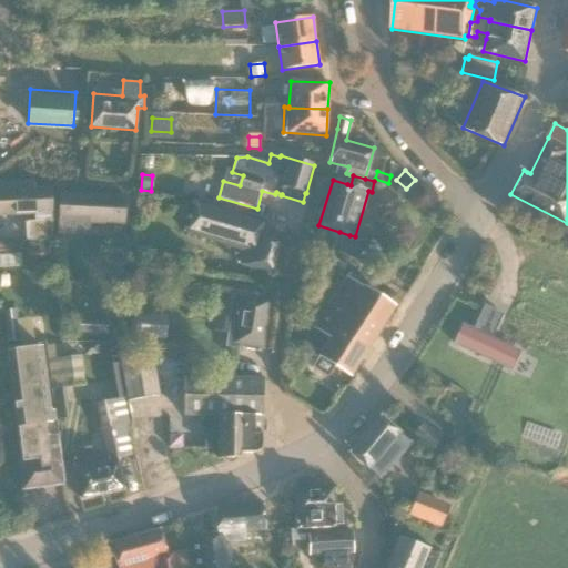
[(33,181),(0,183),(0,215),(32,214),(36,214),(36,222),(29,222),(31,242),(51,240),(53,221),(51,189),(34,190),(33,181)]
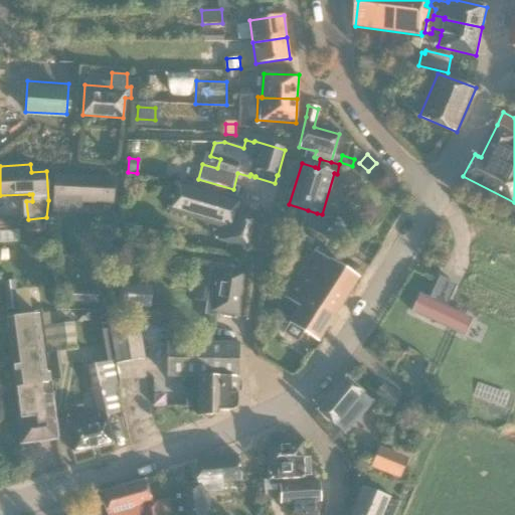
[(54,175),(53,200),(52,213),(80,214),(81,202),(113,203),(115,178),(54,175)]
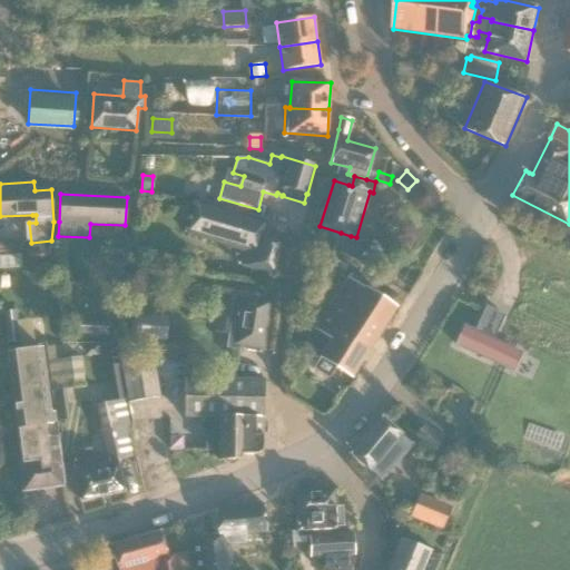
[(277,276),(288,241),(261,233),(264,220),(199,202),(188,235),(242,252),(237,264),(277,276)]
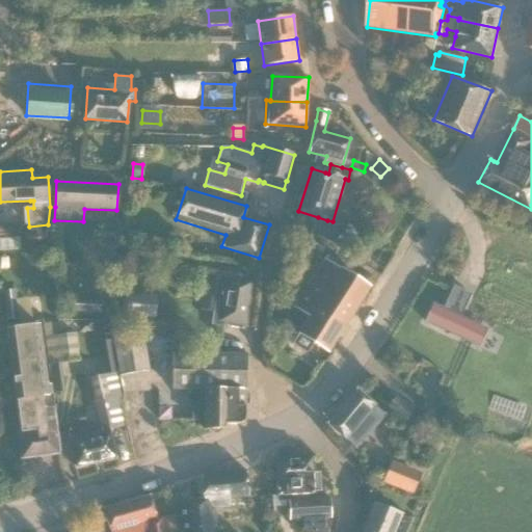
[(315,218),(311,238),(351,247),(355,228),(315,218)]
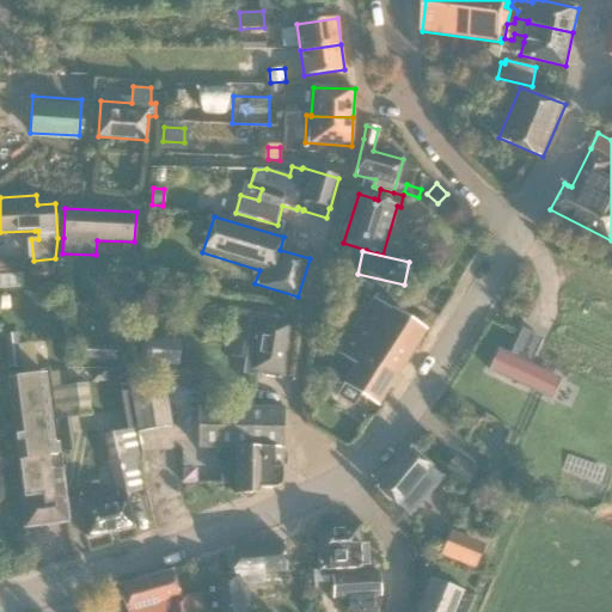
[(408,300),(418,307),(423,299),(411,293),(408,300)]
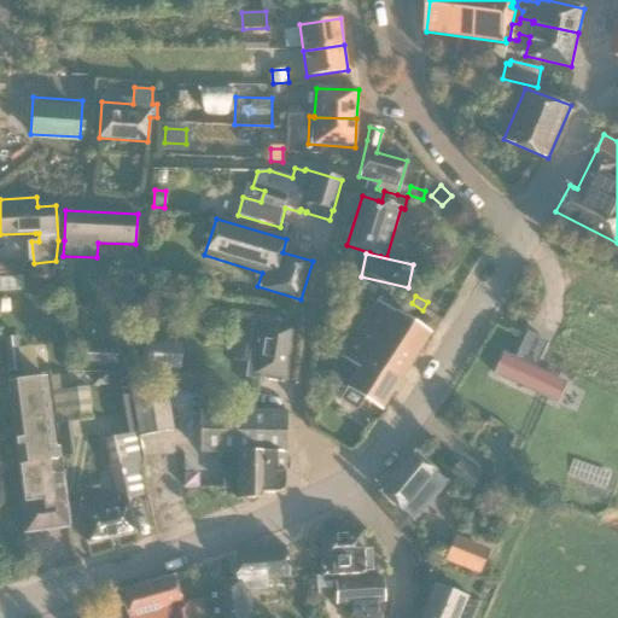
[(382,409),(430,333),(378,301),(342,356),(360,368),(348,388),(382,409)]
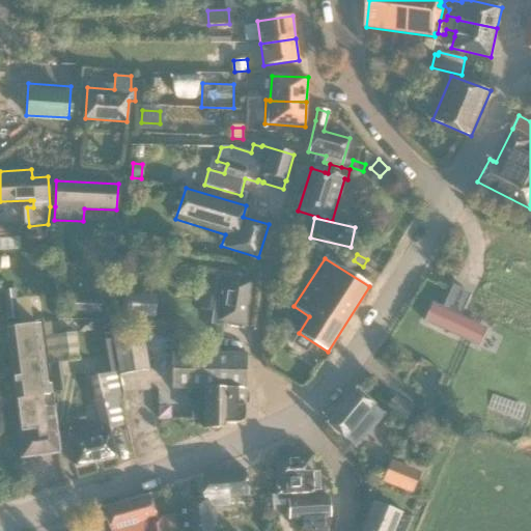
[(246,326),(253,281),(219,276),(211,324),(222,326),(222,322),(246,326)]
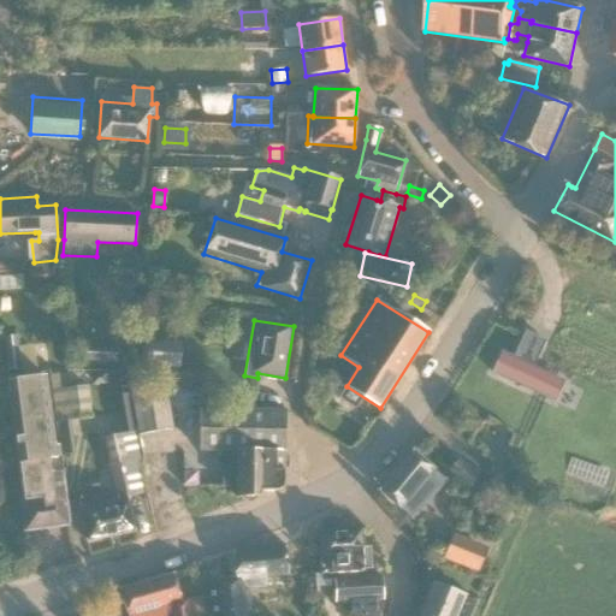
[(503,353),(493,373),(546,397),(555,378),(533,367),(545,341),(526,332),(514,359),(503,353)]
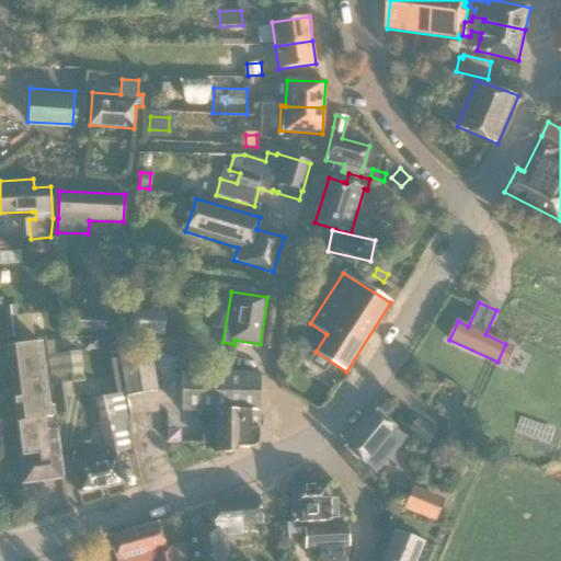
[(16,305),(2,307),(6,338),(20,336),(16,305)]
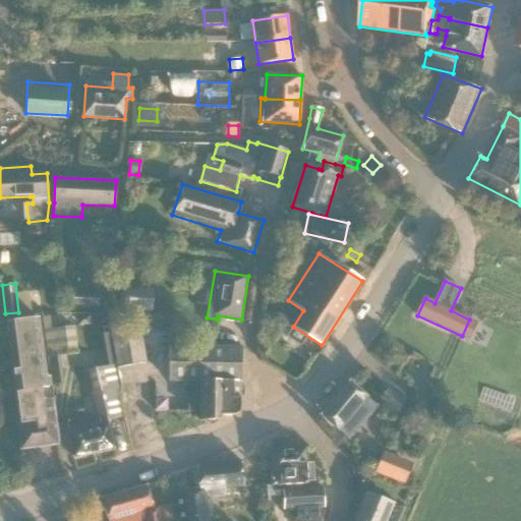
[(154,291),(125,289),(123,311),(152,313),(154,291)]
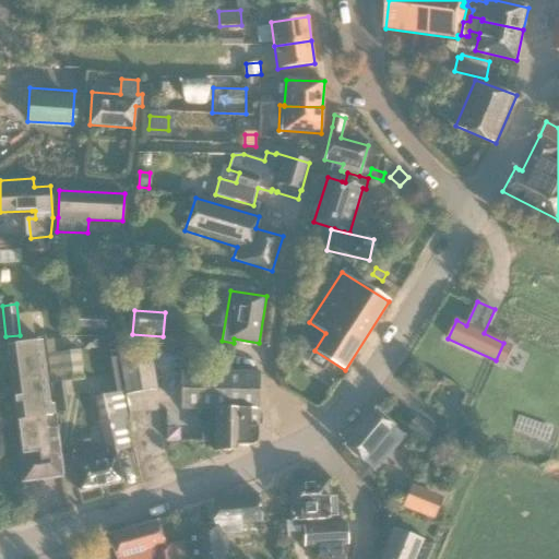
[(106,330),(107,314),(72,312),(71,328),(106,330)]
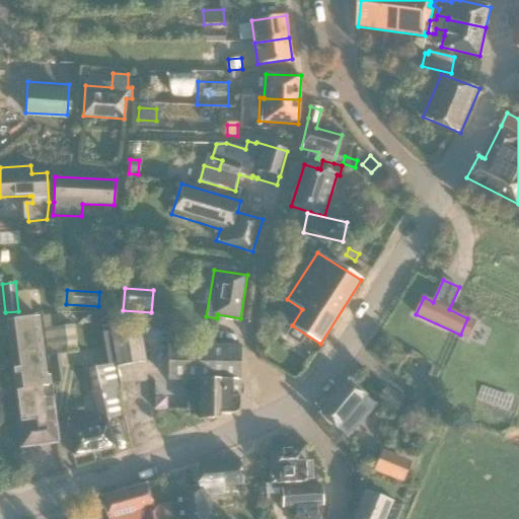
[(46,376),(39,317),(7,321),(20,422),(17,423),(20,448),(58,443),(49,375),(46,376)]
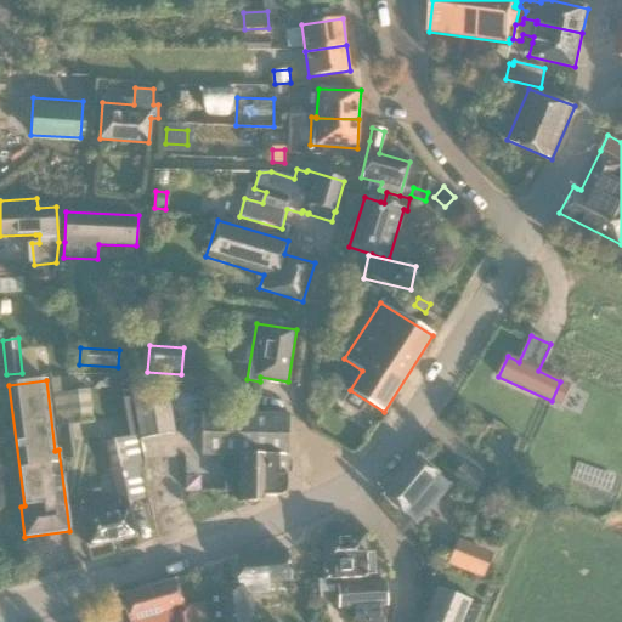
[(88,390),(80,391),(79,380),(51,384),(56,425),(69,423),(92,420),(88,390)]
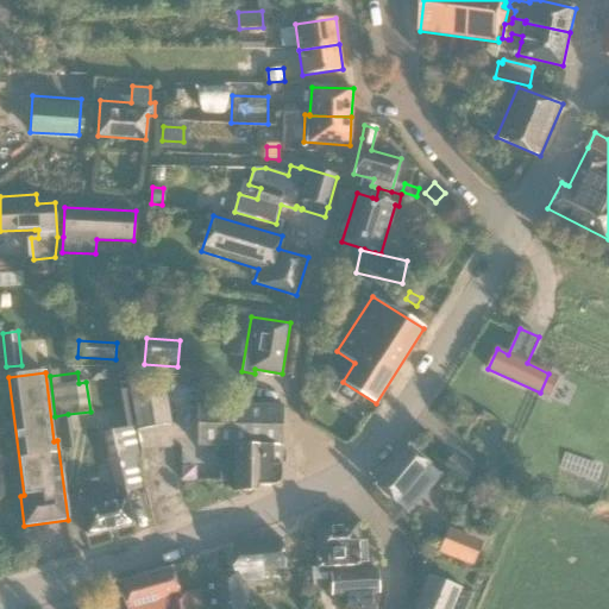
[(138,429),(170,425),(163,378),(130,384),(138,429)]
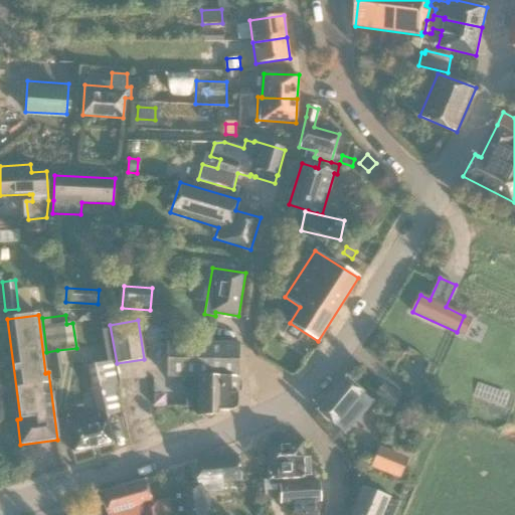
[(218,411),(218,410),(230,410),(232,410),(233,409),(235,408),(236,407),(237,406),(237,405),(237,404),(237,393),(237,392),(240,390),(240,382),(237,380),(237,378),(238,378),(239,343),(167,343),(167,377),(184,377),(184,393),(187,394),(187,406),(197,406),(197,415),(201,415),(207,419),(209,419),(215,416),(216,415),(216,414),(217,414),(217,413),(218,412),(218,411)]
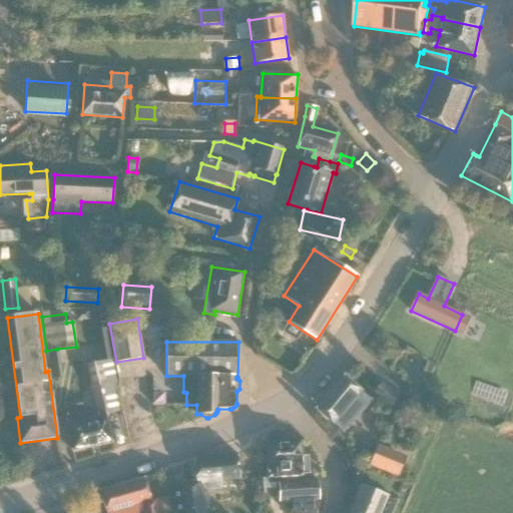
[(81,404),(65,408),(66,416),(65,416),(72,451),(112,443),(106,418),(105,414),(119,411),(113,384),(107,361),(86,365),(91,388),(96,409),(87,411),(83,412),(81,404)]
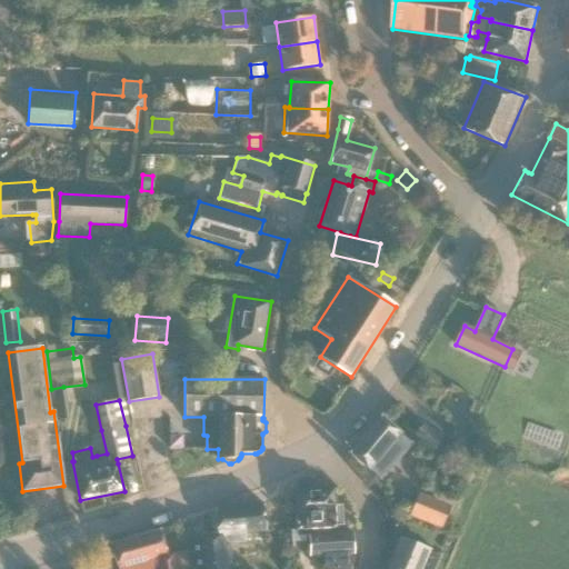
[(379,478),(409,441),(380,417),(350,453),(379,478)]
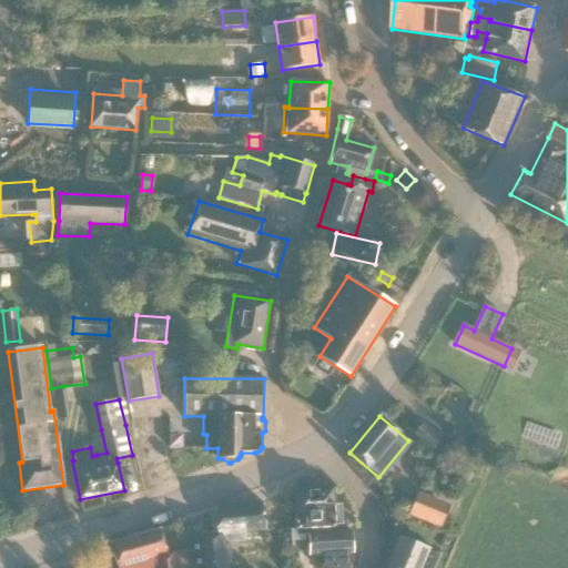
[(428,416),(414,435),(430,449),(446,430),(428,416)]
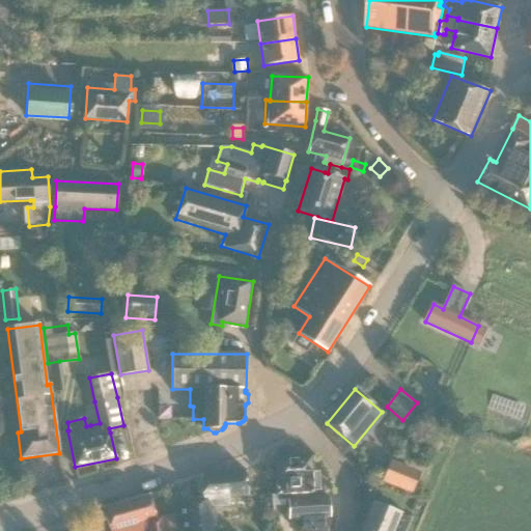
[(309,498),(309,494),(313,493),(312,491),(319,490),(318,473),(311,473),(310,457),(275,459),(278,495),(291,495),(291,499),(288,499),(289,519),(303,519),(303,530),(326,530),(326,516),(330,516),(329,497),(309,498)]
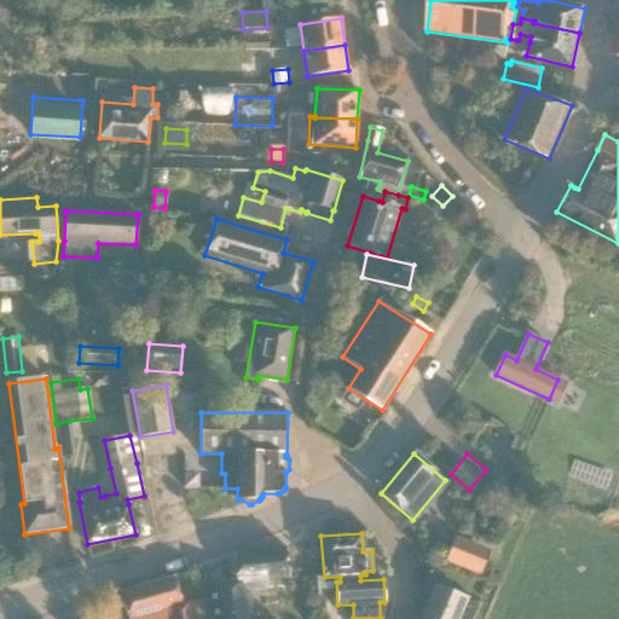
[(491,551),(456,537),(446,561),(481,576),(491,551)]
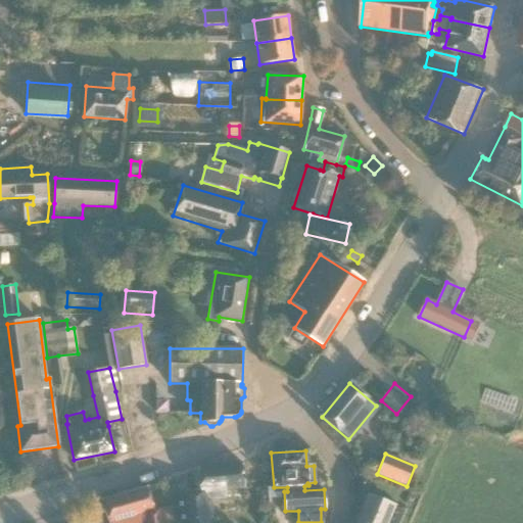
[(225,489),(244,488),(242,463),(197,466),(200,491),(177,495),(180,522),(214,522),(210,500),(226,497),(225,489)]
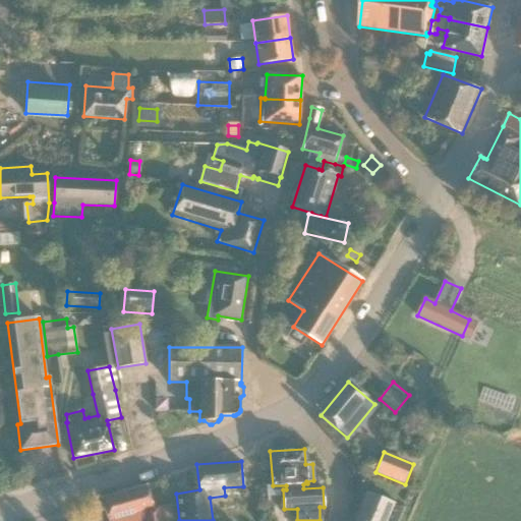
[(171,520),(169,505),(152,508),(147,486),(103,499),(109,520),(171,520)]
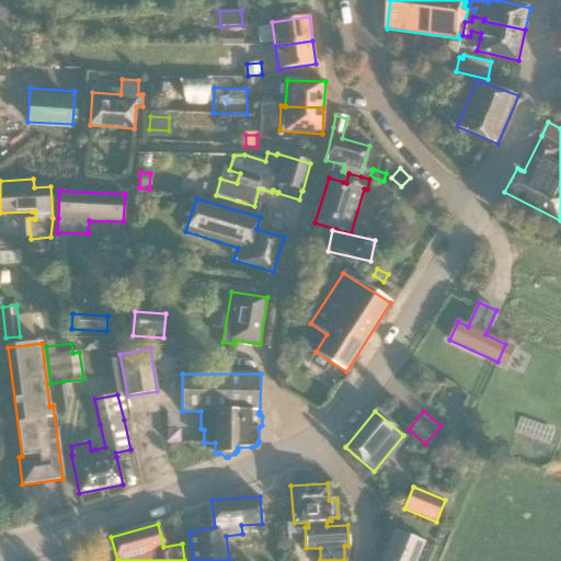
[(434,547),(424,542),(395,531),(381,560),(428,560),(434,548),(434,547)]
